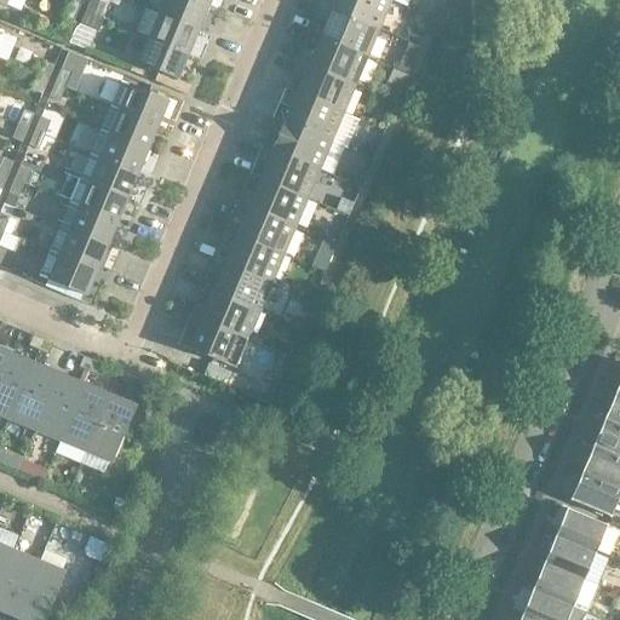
[(98,1),(93,0),(87,0),(84,11),(92,15),(98,1)]
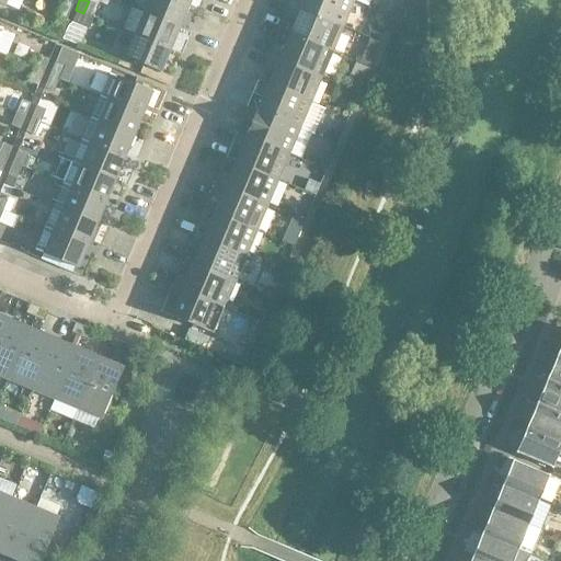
[(186,6),(172,0),(147,0),(142,13),(178,27),(186,6)]
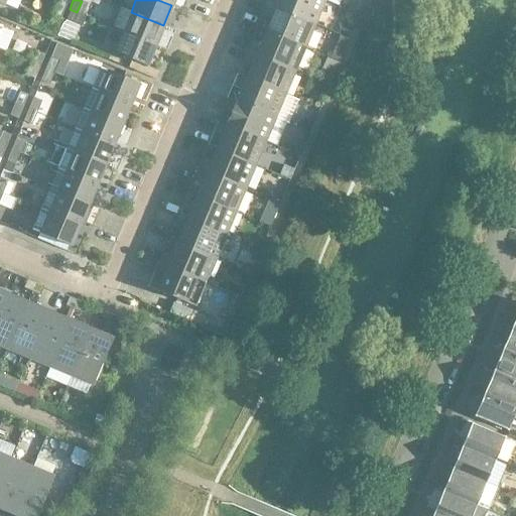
[(324,1),(320,0),(267,0),(265,4),(313,24),(324,1)]
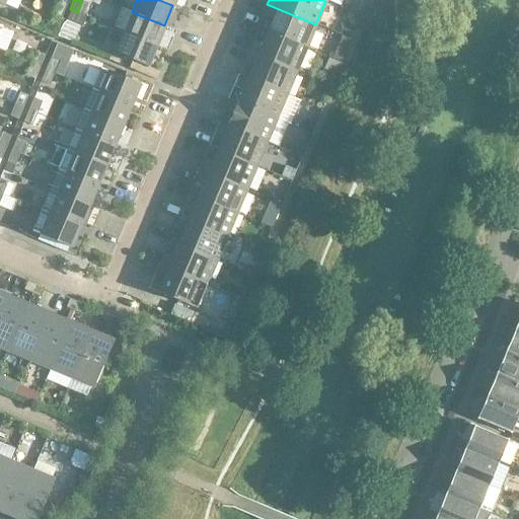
[(64,7),(57,4),(52,15),(60,18),(64,7)]
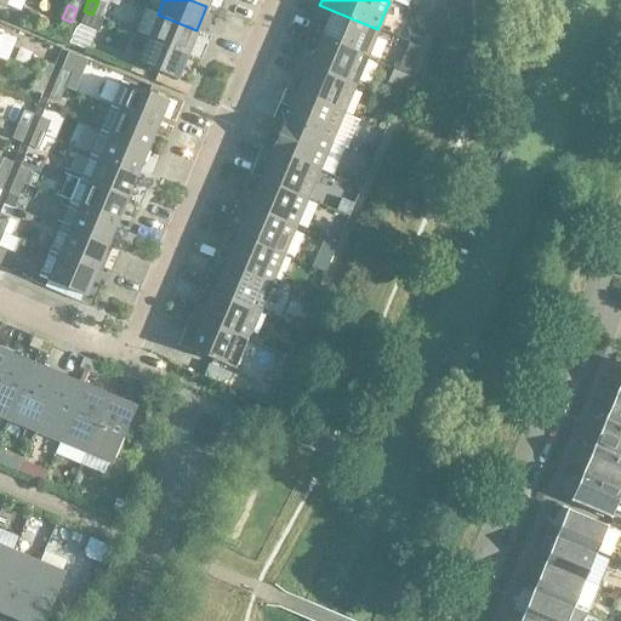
[(377,29),(319,5),(313,20),(324,24),(318,38),(366,58),(377,29)]
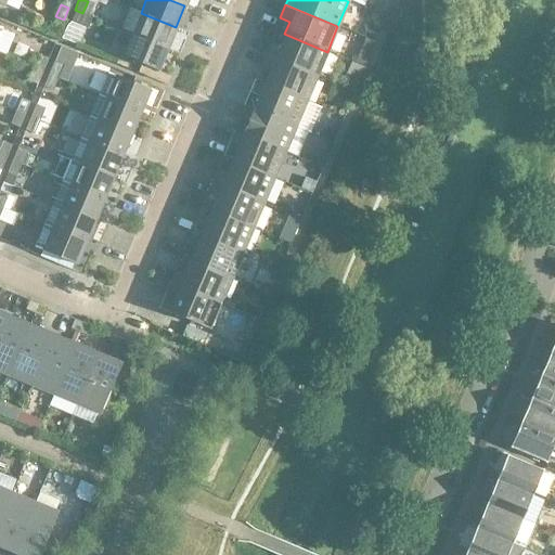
[(82,13),(75,10),(69,23),(78,26),(82,13)]
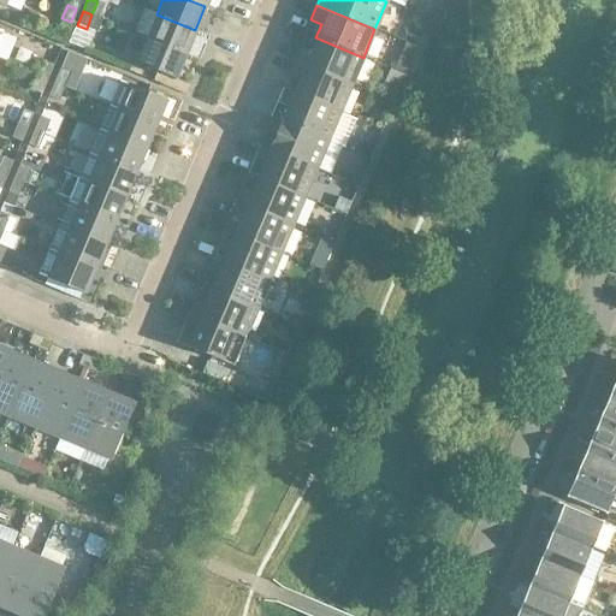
[(195,30),(157,15),(146,39),(185,54),(195,30)]
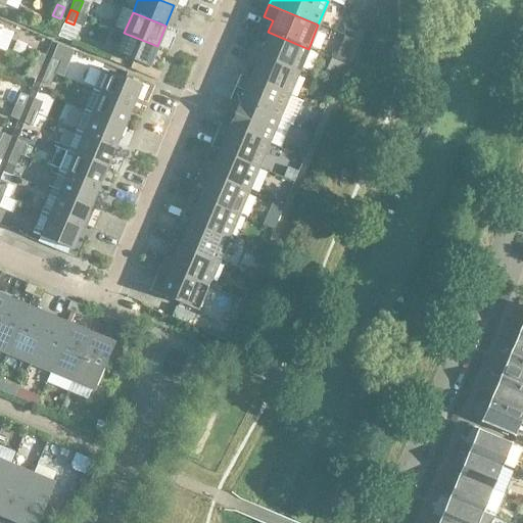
[(308,49),(268,32),(264,44),(254,40),(249,52),(298,73),(308,49)]
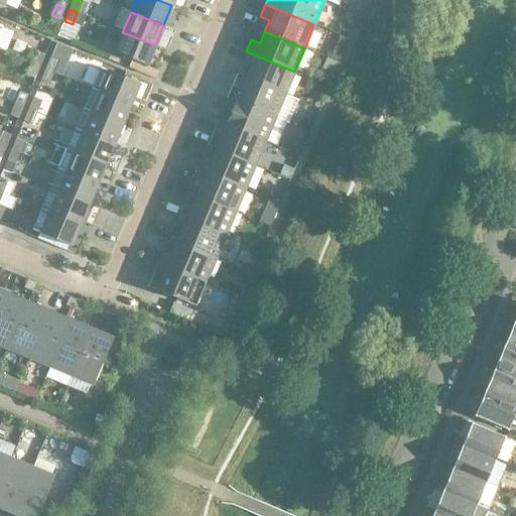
[(155,45),(122,32),(114,52),(146,67),(155,45)]
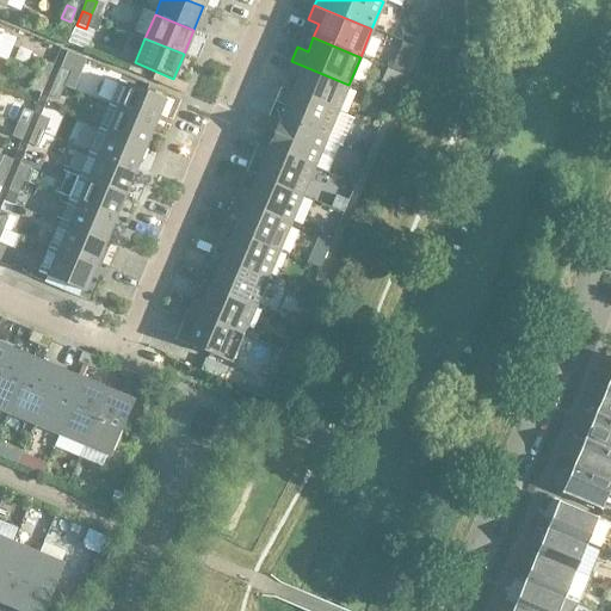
[(394,53),(388,67),(399,71),(405,57),(394,53)]
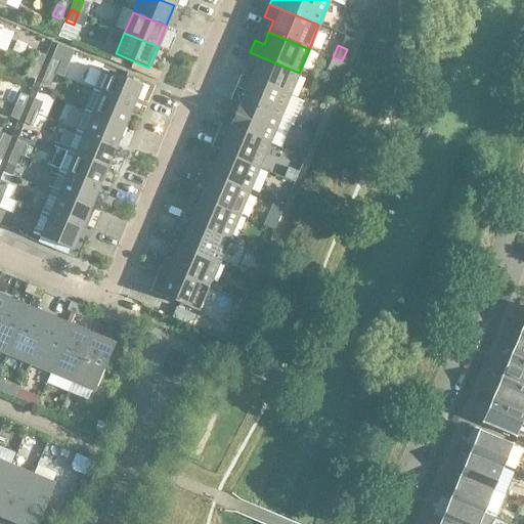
[(36,52),(31,64),(40,68),(44,56),(36,52)]
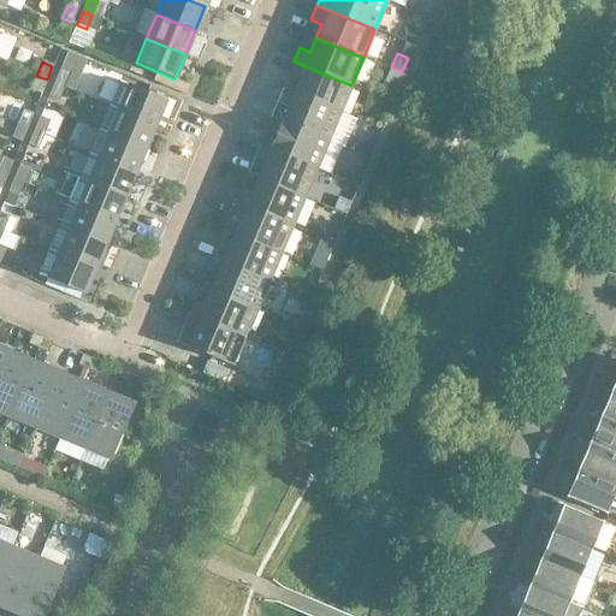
[(351,86),(294,61),(288,75),(298,80),(292,94),(339,113),(351,86)]
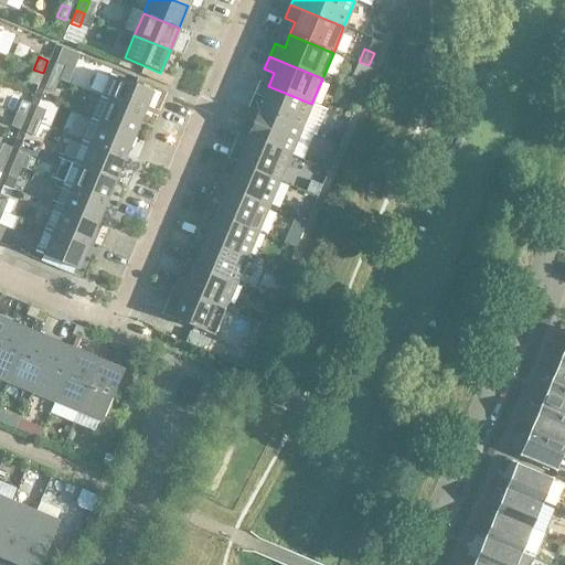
[(63,67),(54,63),(49,76),(57,80),(63,67)]
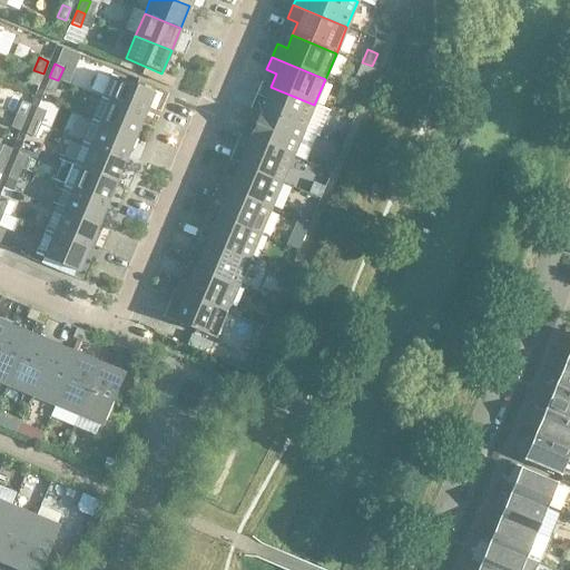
[(363,67),(361,71),(363,76),(367,78),(371,70),(363,67)]
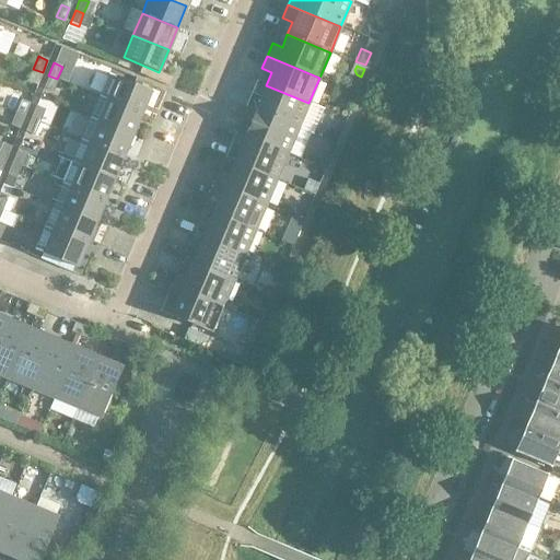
[(43,72),(33,69),(28,82),(37,85),(43,72)]
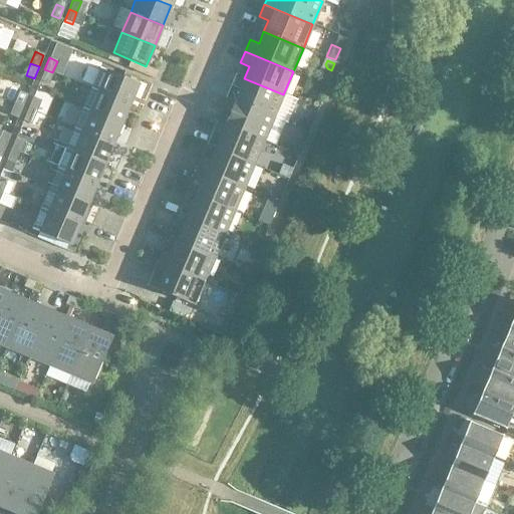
[(98,67),(89,88),(130,104),(138,84),(98,67)]
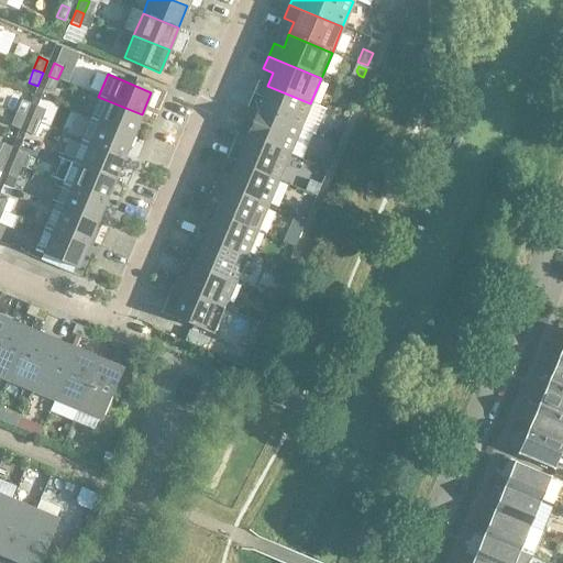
[(57,79),(48,76),(43,88),(52,92),(57,79)]
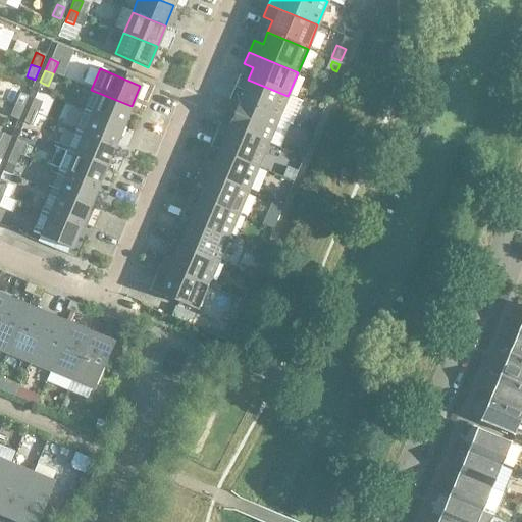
[(288,96),(248,80),(243,91),(233,87),(228,100),(238,104),(238,103),(277,119),(288,96)]
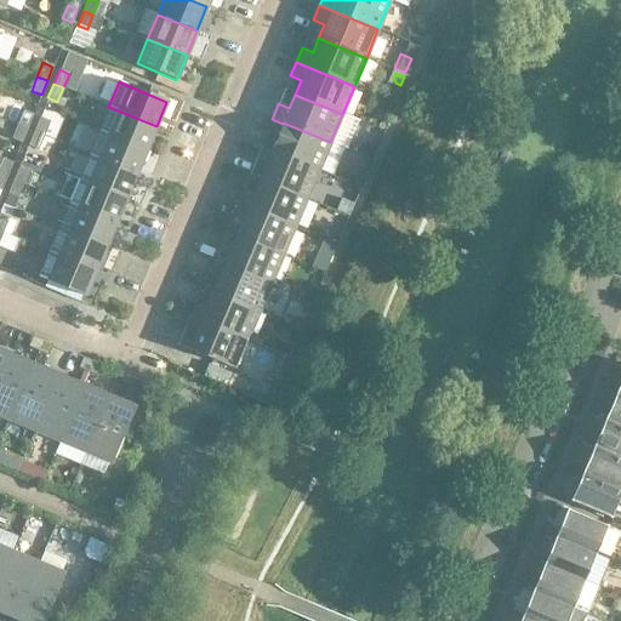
[(389,117),(394,104),(386,100),(381,113),(389,117)]
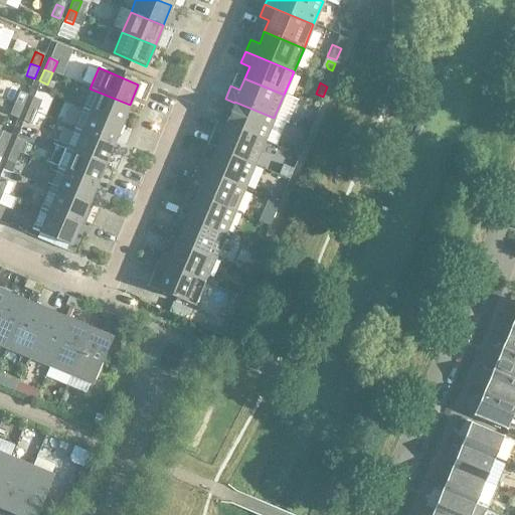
[(130,105),(90,89),(81,109),(121,125),(130,105)]
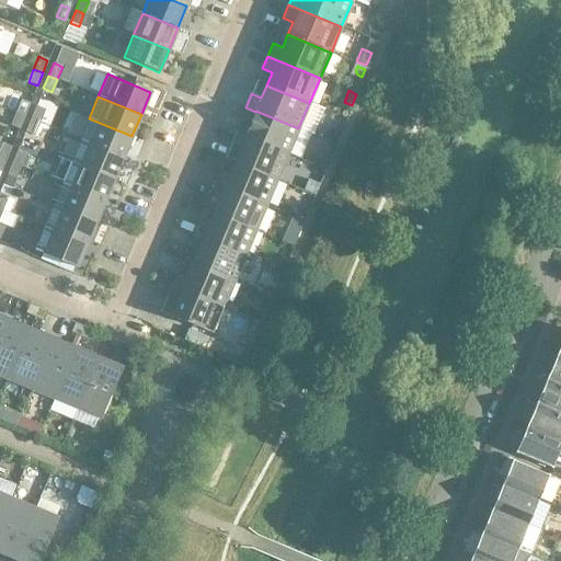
[(21,100),(15,113),(24,116),(30,104),(21,100)]
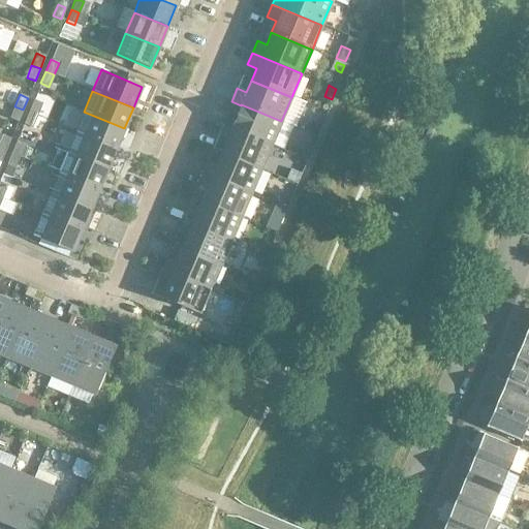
[(41,103),(33,100),(28,113),(36,116),(41,103)]
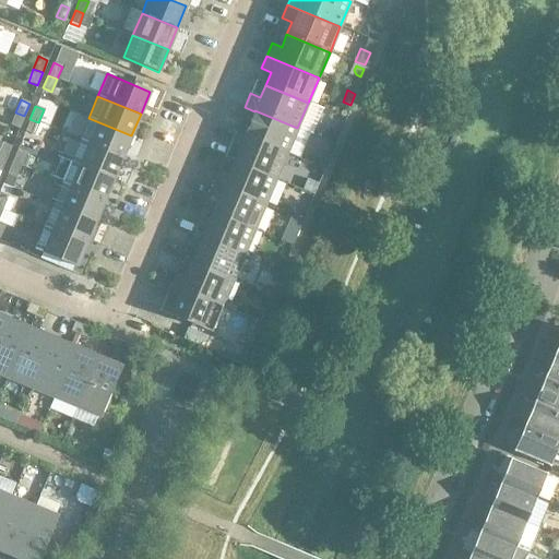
[(254,111),(245,107),(235,131),(244,134),(244,135),(286,154),(297,128),(254,110),(254,111)]
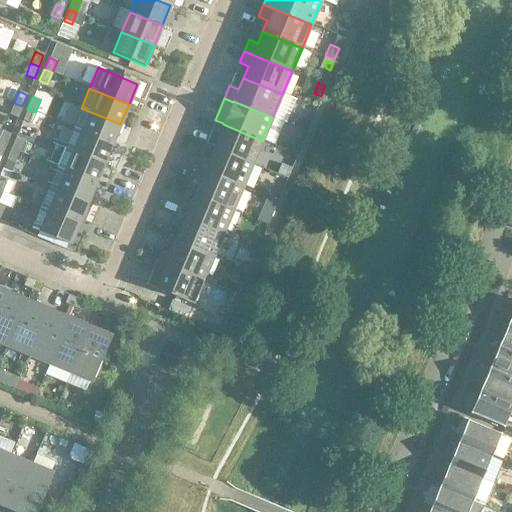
[(22,106),(14,103),(9,114),(17,118),(22,106)]
